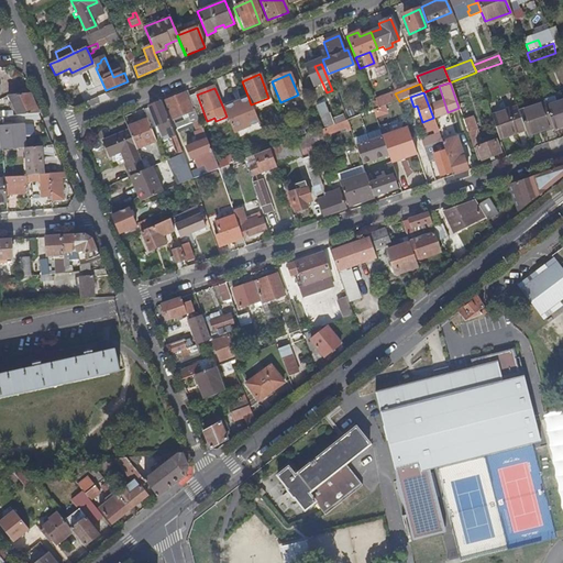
[(379,109),(399,101),(395,94),(376,101),(379,109)]
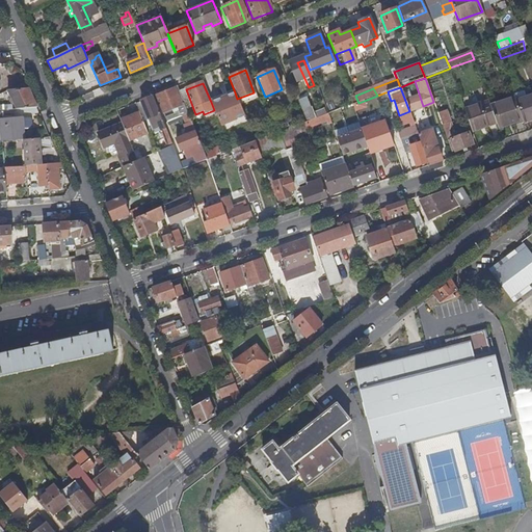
[(7,92),(16,110),(37,108),(29,89),(7,92)]
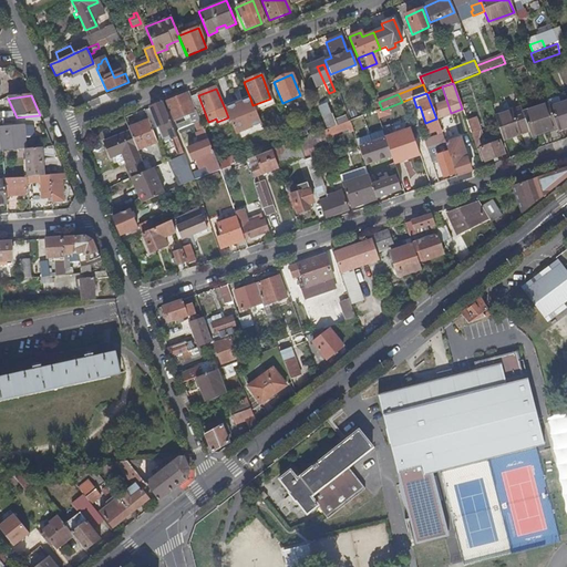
[(198,116),(196,111),(193,112),(186,95),(166,103),(174,122),(188,116),(193,124),(200,121),(198,116)]
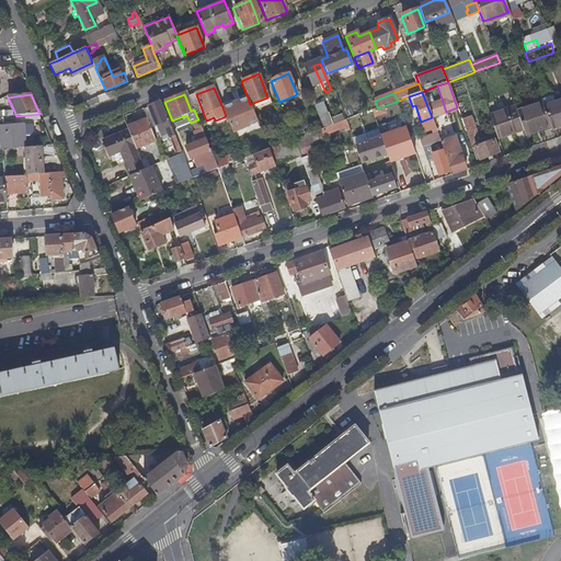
[(194,110),(196,115),(203,112),(196,94),(189,98),(194,110)]
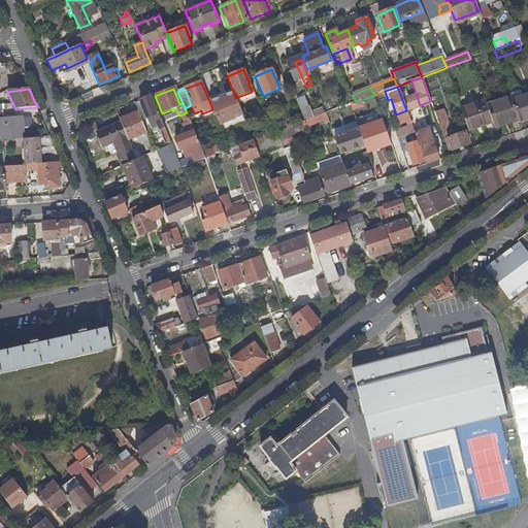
[(233,92),(209,101),(212,109),(219,125),(242,116),(235,98),(233,92)]
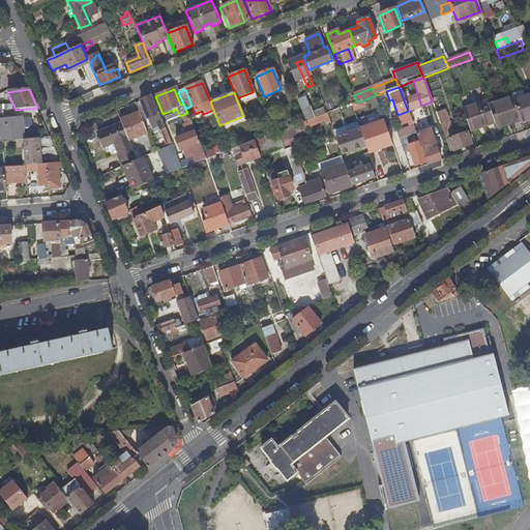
[(523,92),(512,95),(513,97),(514,101),(525,98),(523,92)]
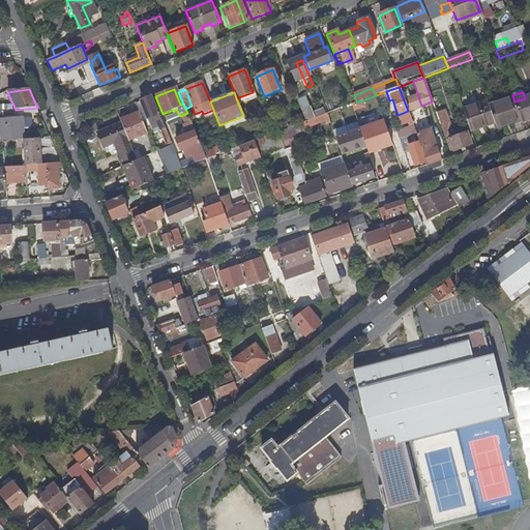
[(522,122),(529,119),(529,95),(525,98),(514,101),(521,119),(522,122)]
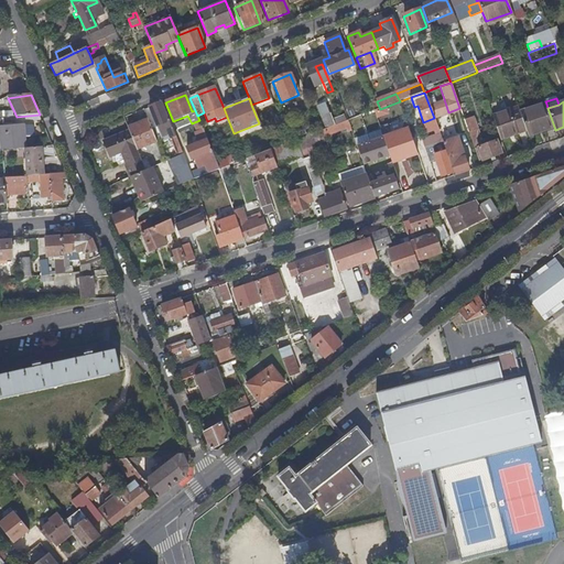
[(149,107),(153,119),(156,127),(167,122),(160,102),(149,107)]
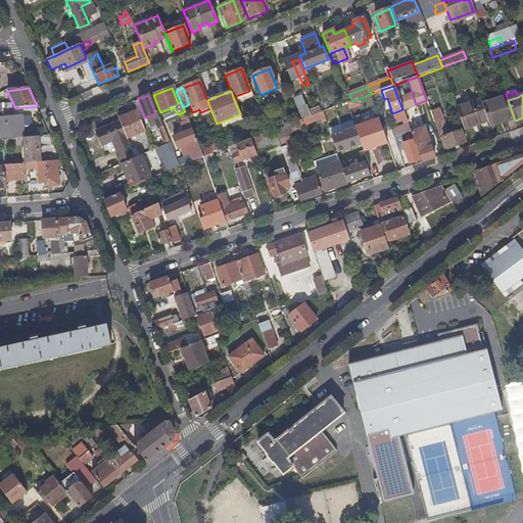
[(487,123),(489,127),(514,117),(508,100),(507,96),(481,104),(487,123)]
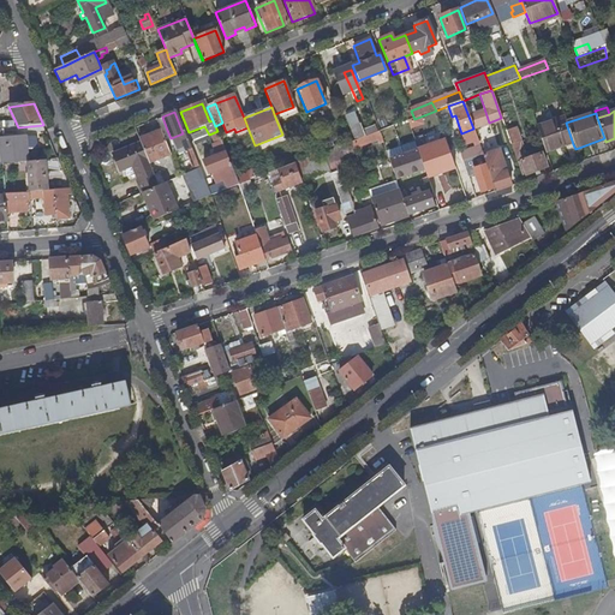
[(350,127),(358,125),(353,114),(346,117),(350,127)]
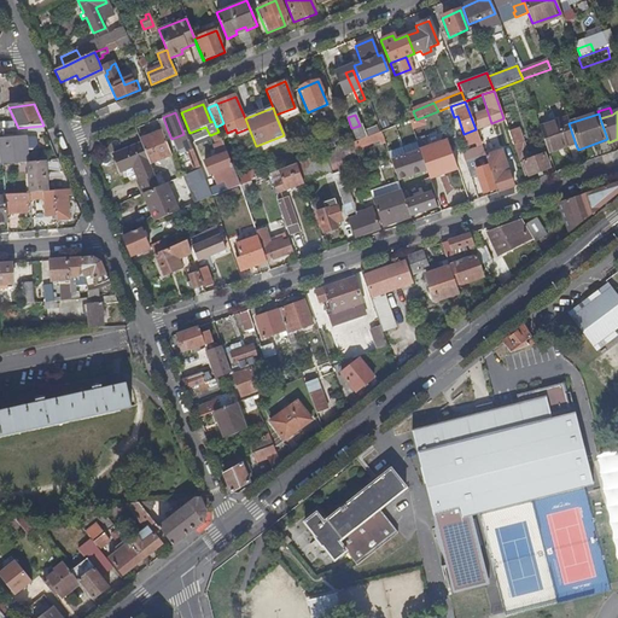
[(538,128),(548,155),(576,145),(569,123),(567,118),(538,128)]
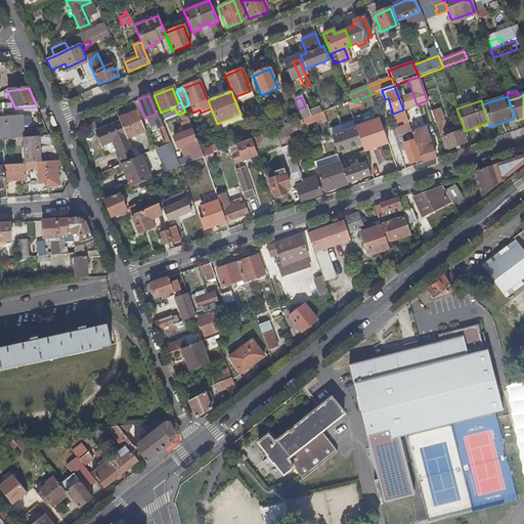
[(298,108),(303,121),(310,118),(308,111),(306,105),(305,106),(298,108)]
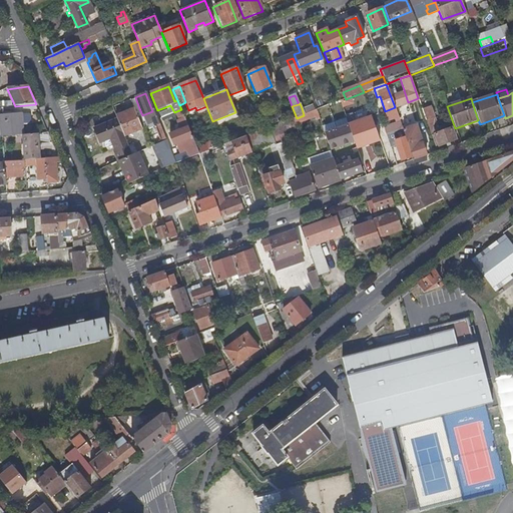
[(314,104),(302,108),(304,115),(317,110),(314,104)]
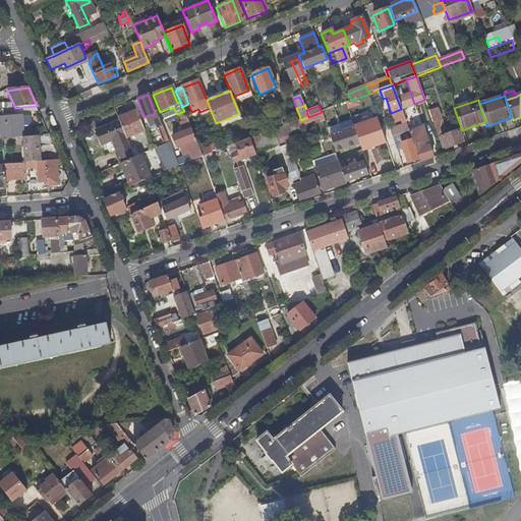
[(136,111),(118,118),(119,121),(126,138),(145,131),(136,111)]
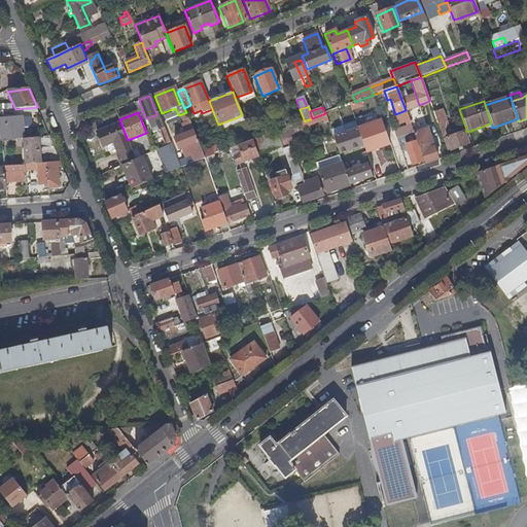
[(305,121),(301,123),(303,129),(326,119),(325,113),(312,118),(305,121)]
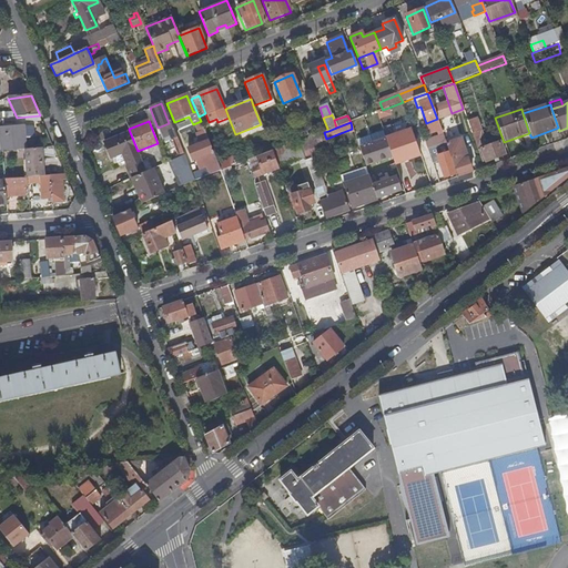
[(0,130),(0,151),(3,151),(23,150),(21,129),(0,130)]
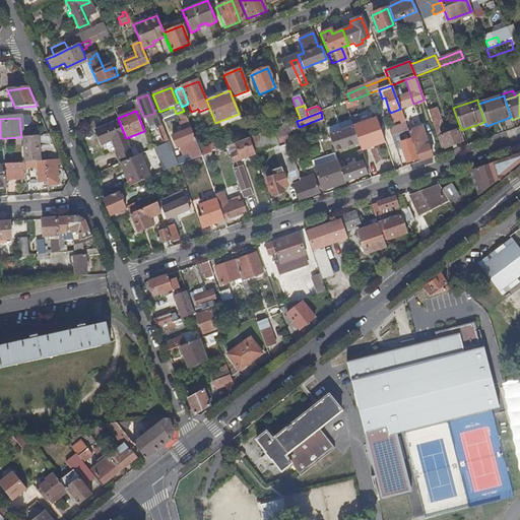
[(115,154),(119,165),(124,163),(134,157),(126,138),(119,121),(94,131),(102,146),(112,142),(116,140),(121,151),(117,153),(115,154)]
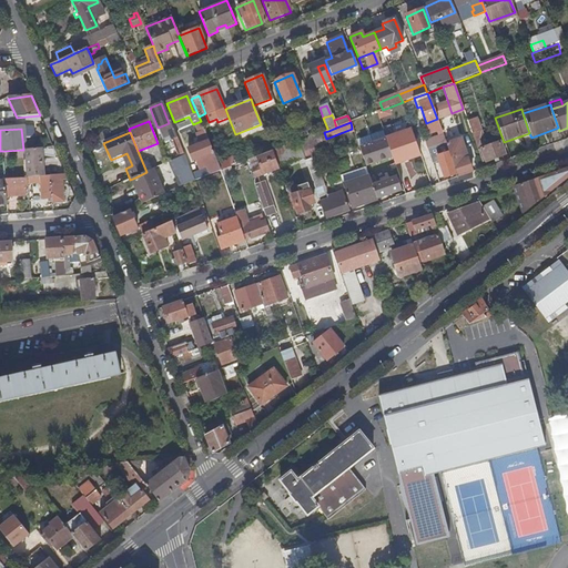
[(470,133),(482,162),(484,161),(485,163),(504,156),(498,143),(486,148),(483,138),(477,140),(474,132),(470,133)]
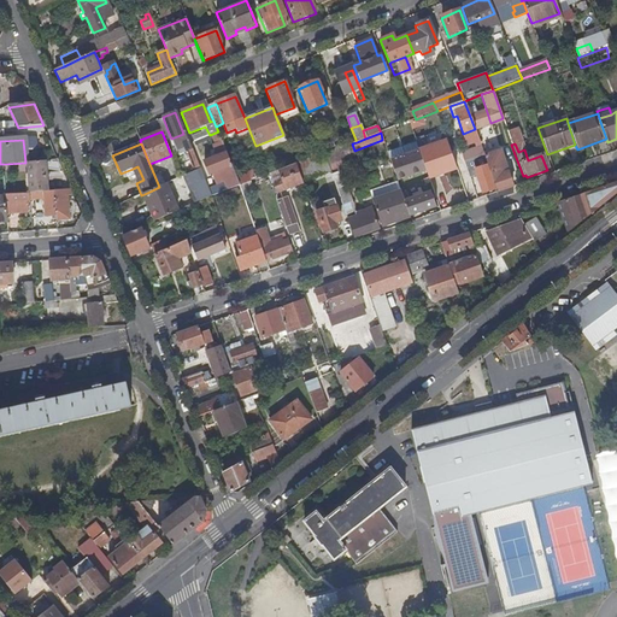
[(497,193),(512,187),(499,150),(483,156),(497,193)]
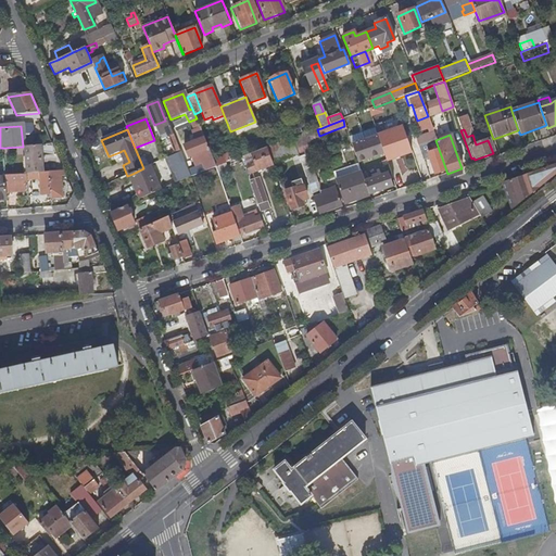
[(273,140),(275,146),(283,142),(281,137),(273,140)]
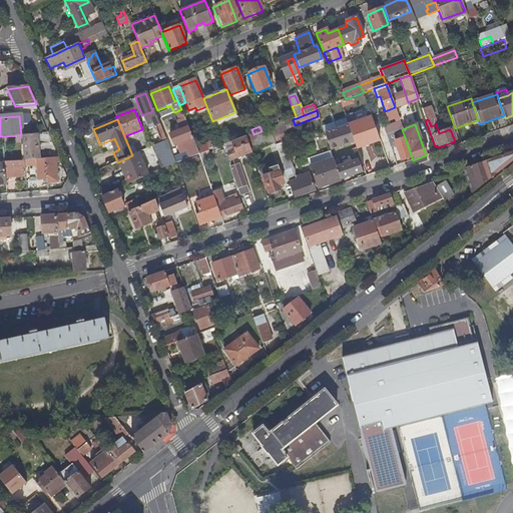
[(189,158),(199,155),(188,127),(180,130),(170,134),(174,145),(183,142),(189,158)]
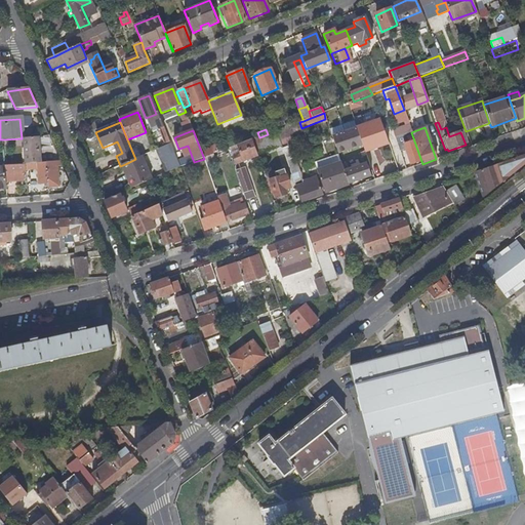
[(259,137),(251,140),(256,155),(280,146),(276,131),(268,134),(259,137)]
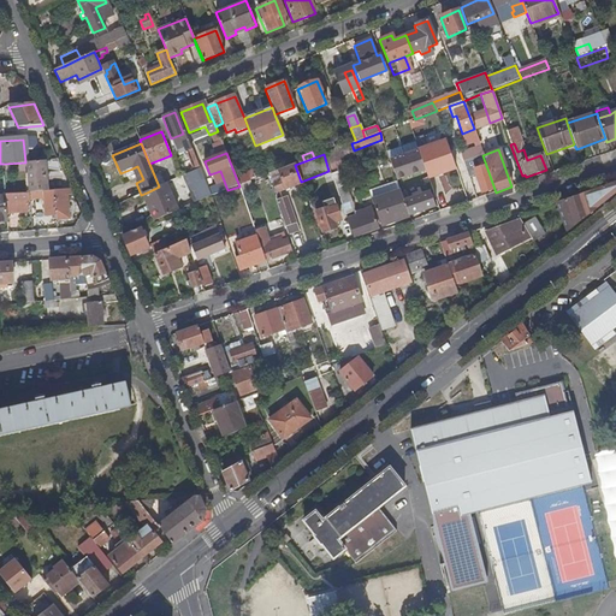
[(439,173),(434,157),(424,160),(430,177),(439,173)]
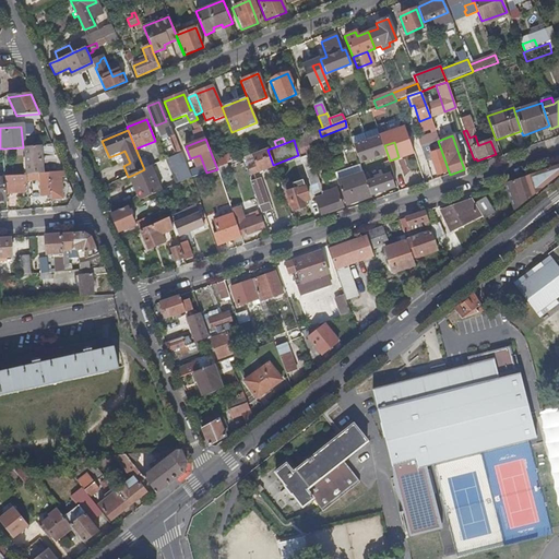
[(27,175),(36,174),(39,174),(45,173),(43,146),(25,147),(27,175)]
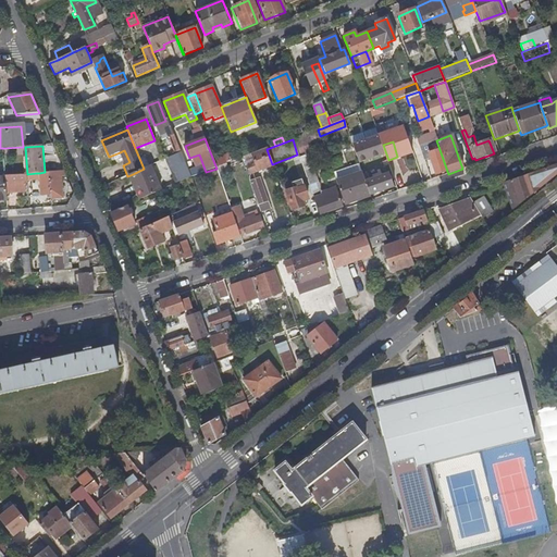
[(267,149),(252,155),(256,163),(248,165),(250,174),(273,166),(272,164),(267,149)]
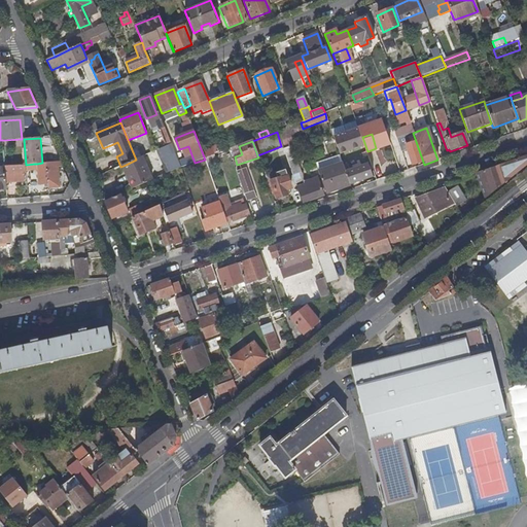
[(113,144),(118,155),(123,153),(117,142),(113,144)]
